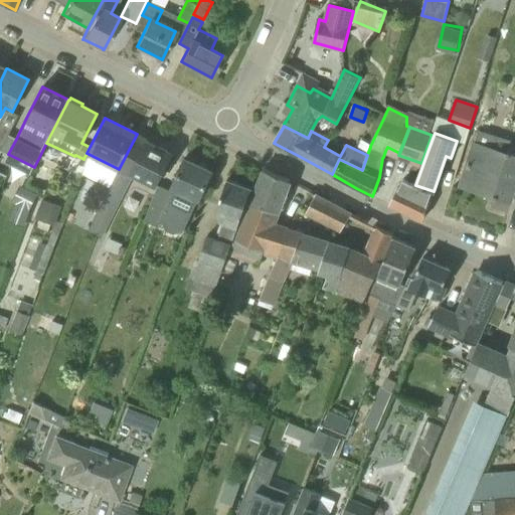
[(119,169),(105,198),(118,204),(133,174),(156,185),(172,153),(149,142),(150,140),(137,134),(119,169)]
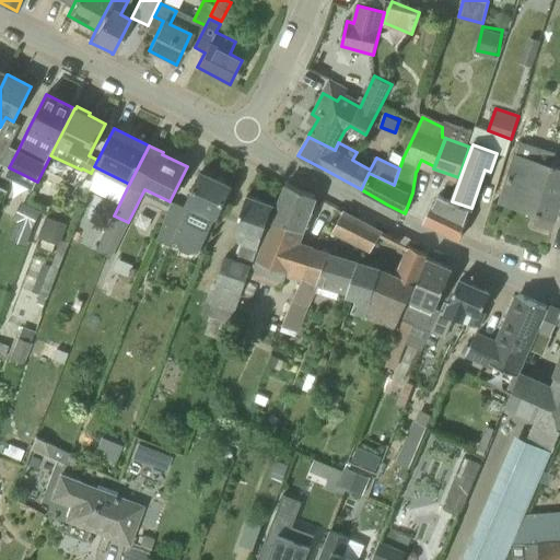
[(559,205),(559,167),(552,165),(551,167),(516,156),(502,201),(537,212),(536,214),(556,221),(559,205)]
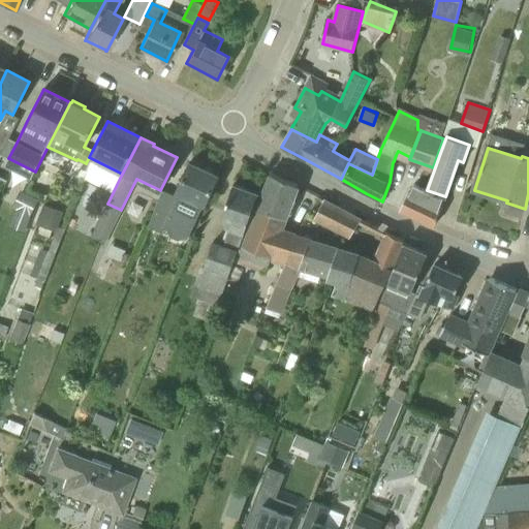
[(170,237),(178,241),(186,238),(189,239),(218,177),(190,163),(178,191),(176,190),(174,196),(163,191),(150,227),(162,234),(165,228),(167,229),(170,237)]
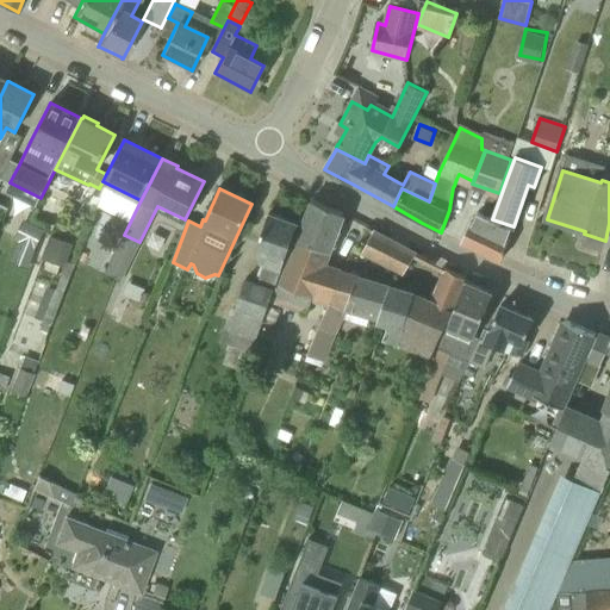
[(343,213),(312,200),(280,285),(312,297),(311,299),(329,304),(340,272),(325,267),(329,257),(330,253),(343,213)]
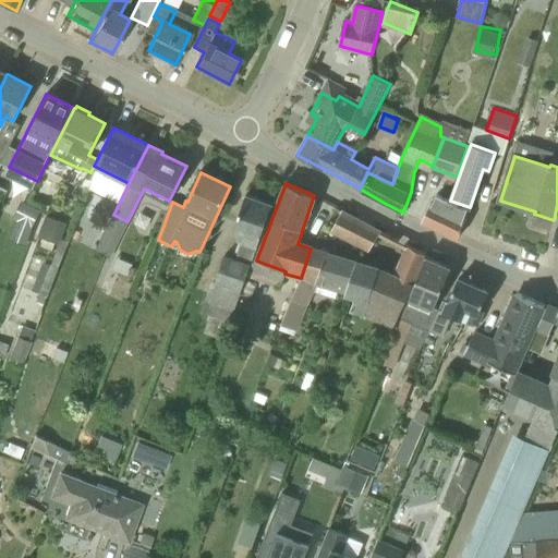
[(241,291),(246,277),(273,204),(246,194),(233,229),(245,233),(242,241),(243,241),(237,261),(225,256),(215,282),(241,291)]
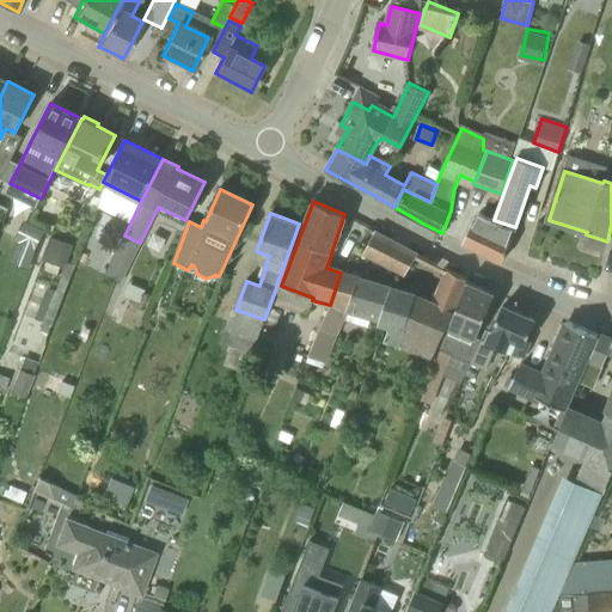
[(503,261),(505,257),(515,231),(514,231),(515,227),(494,220),(491,219),(479,213),(473,224),(472,224),(463,242),(503,261)]
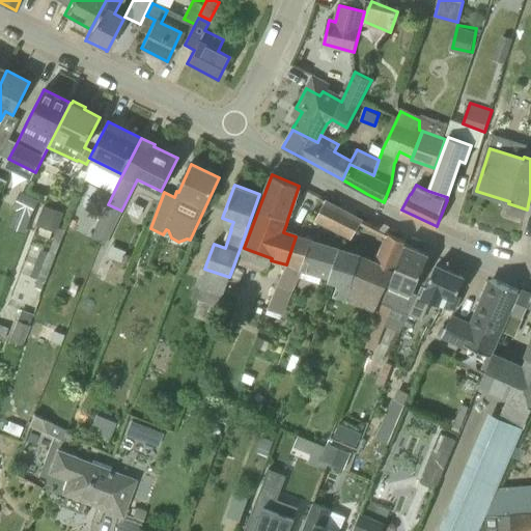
[(28,230),(42,196),(24,189),(10,224),(28,230)]
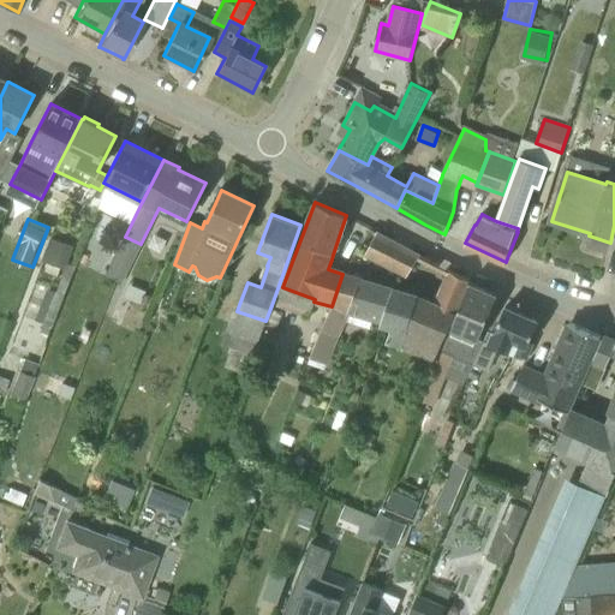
[(395,242),(377,232),(365,254),(384,262),(393,245),(395,242)]
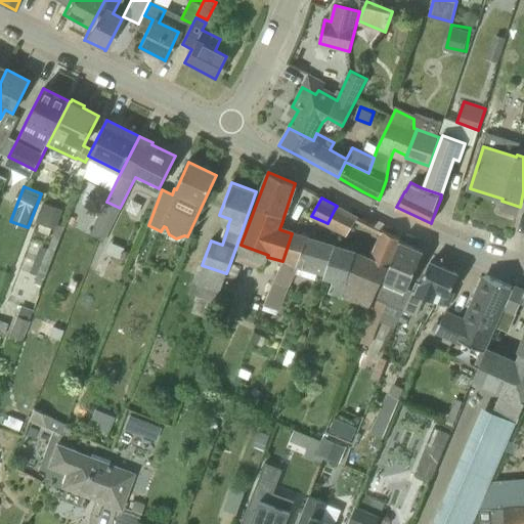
[(40,219),(58,224),(63,205),(45,200),(40,219)]
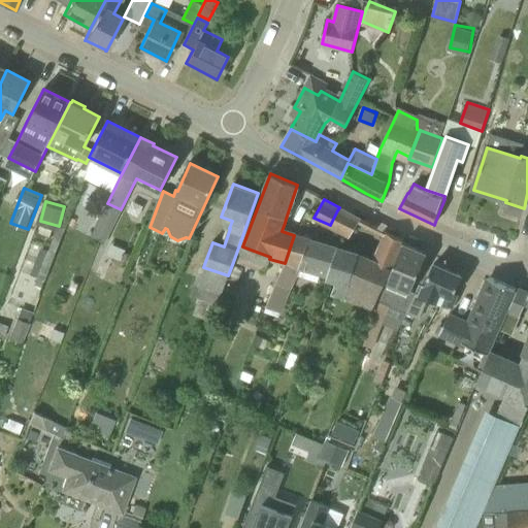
[(91,237),(104,243),(109,233),(96,227),(91,237)]
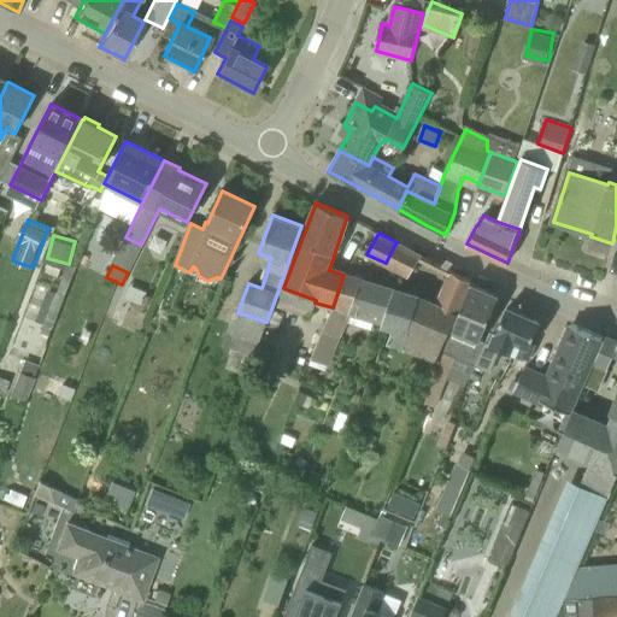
[(394,289),(383,323),(383,324),(391,327),(385,342),(433,358),(456,313),(470,281),(448,270),(447,271),(452,274),(438,305),(419,298),(394,289)]
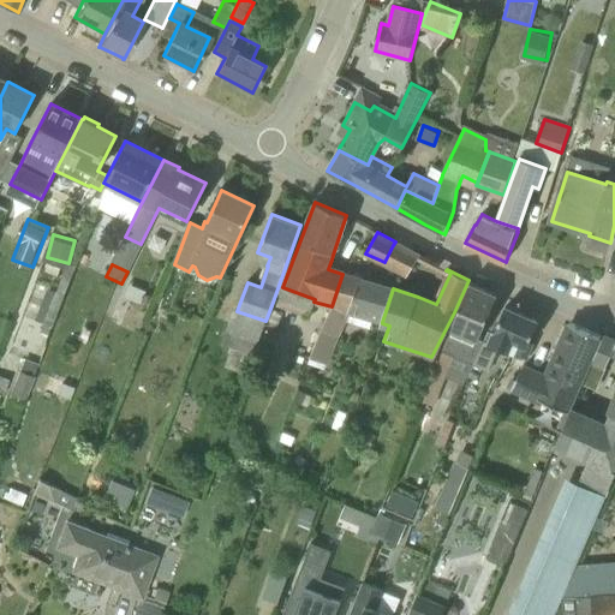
[(328,365),(339,338),(350,312),(382,322),(393,288),(342,273),(342,274),(332,306),(321,330),(310,358),(328,365)]
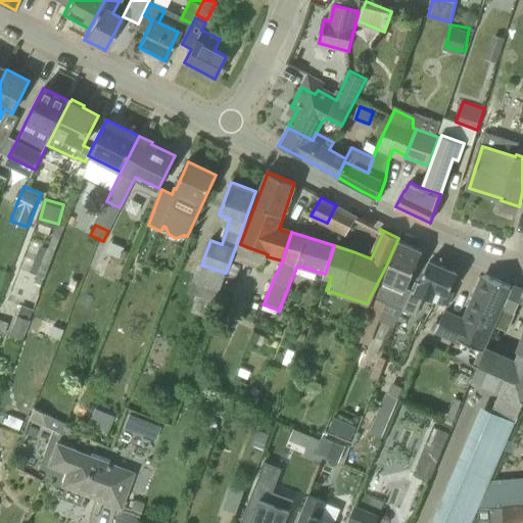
[(406,290),(423,251),(399,241),(383,280),(375,299),(390,305),(398,286),(406,290)]
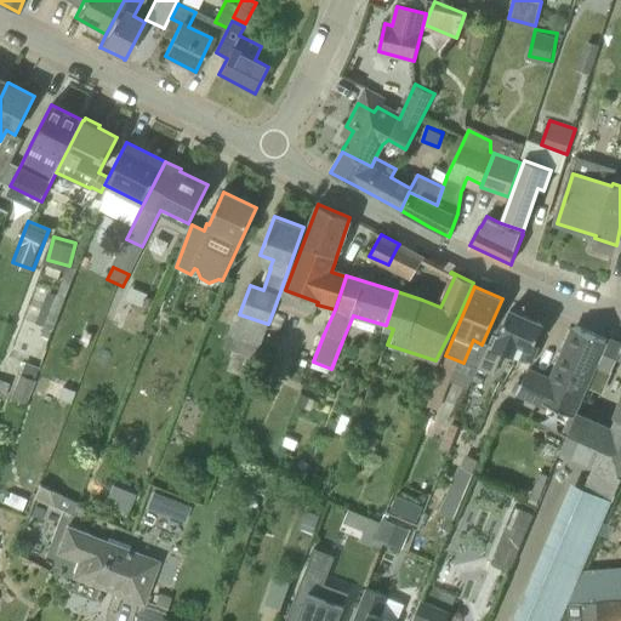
[(519,362),(533,363),(537,351),(534,348),(543,325),(511,311),(495,347),(489,345),(478,369),(494,375),(503,352),(513,355),(518,343),(525,346),(519,362)]
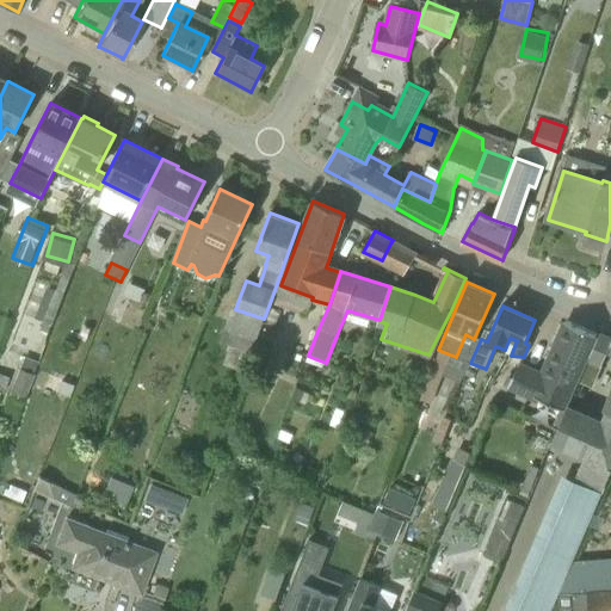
[(511,384),(534,396),(562,409),(597,334),(567,321),(543,377),(538,375),(520,366),(511,384)]
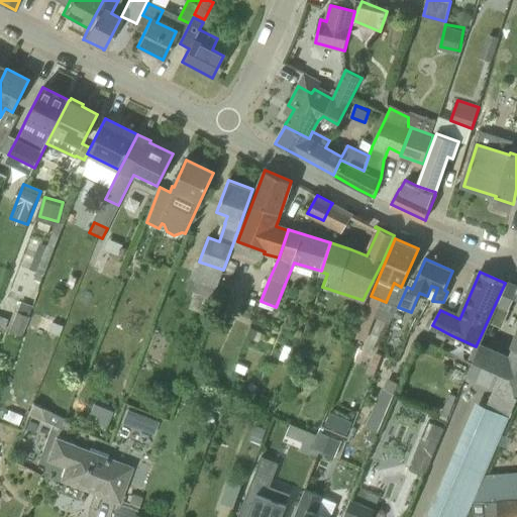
[(516,287),(508,284),(498,304),(509,308),(516,291),(516,287)]
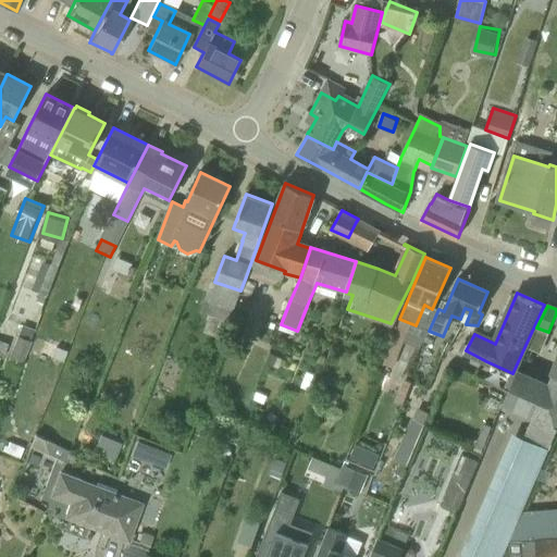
[(21,325),(7,361),(20,367),(34,331),(21,325)]
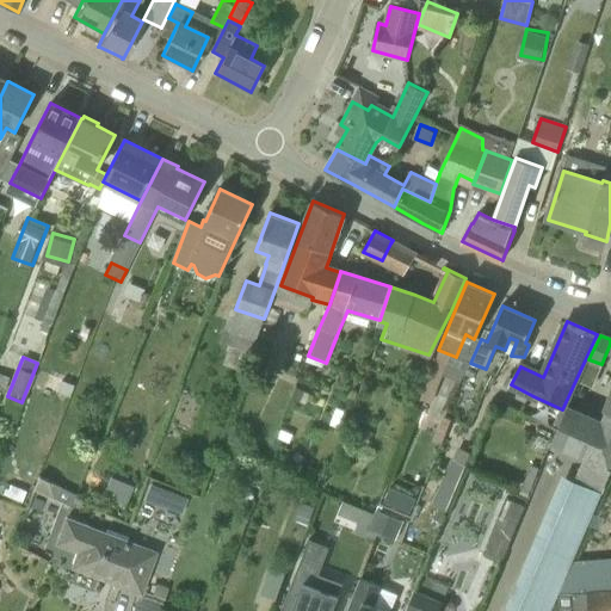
[(442,375),(431,370),(420,397),(431,402),(442,375)]
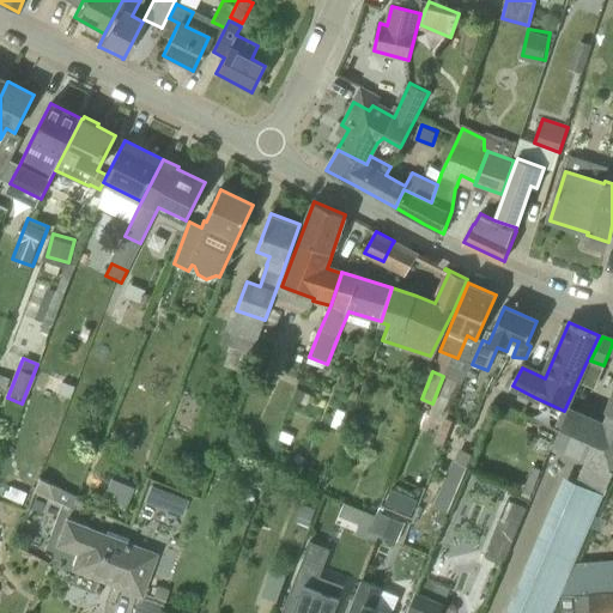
[(612,402),(606,424),(583,413),(569,408),(553,448),(586,462),(576,483),(605,495),(612,474),(612,402)]
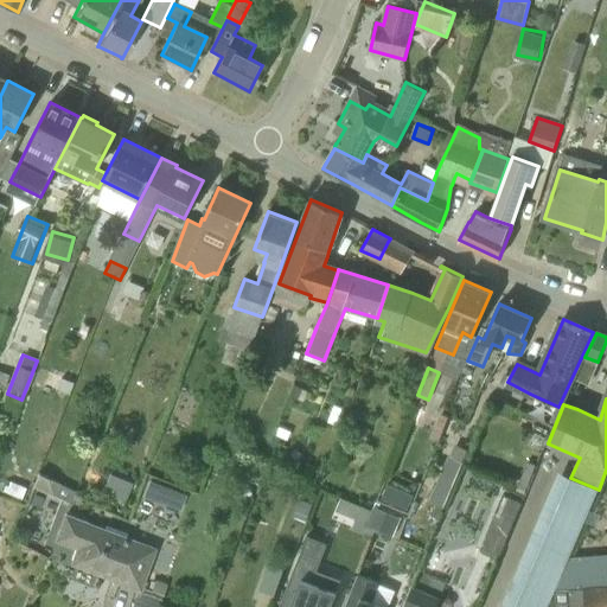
[(350,425),(345,436),(365,443),(369,432),(350,425)]
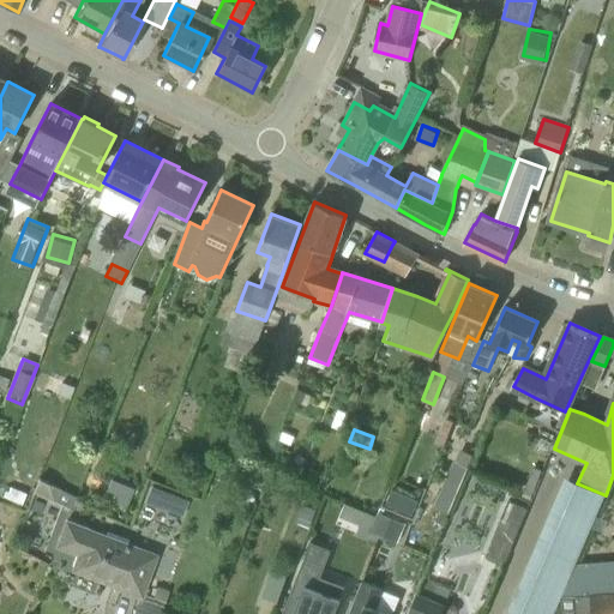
[(453,462),(434,506),(449,513),(468,468),(453,462)]
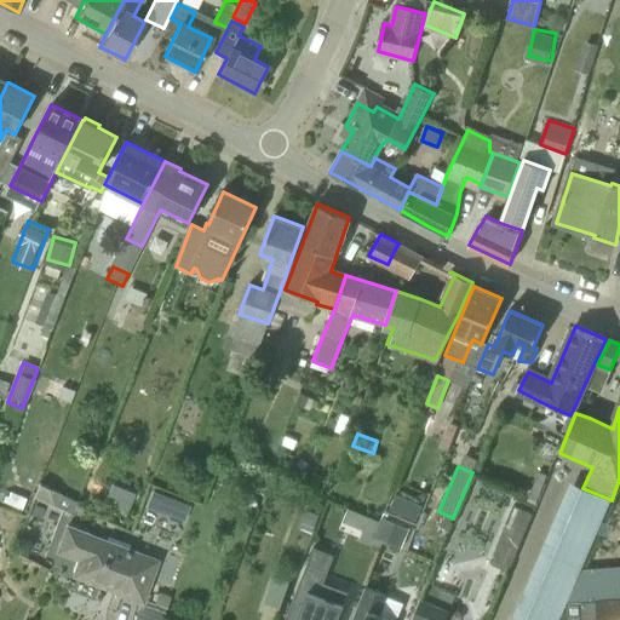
[(613,564),(619,547),(619,480),(612,500),(589,555),(613,564)]
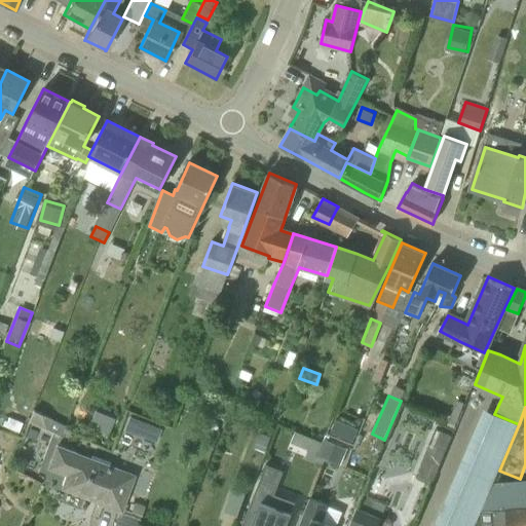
[(46,431),(46,429),(62,437),(66,428),(64,427),(65,425),(33,411),(28,423),(46,431)]
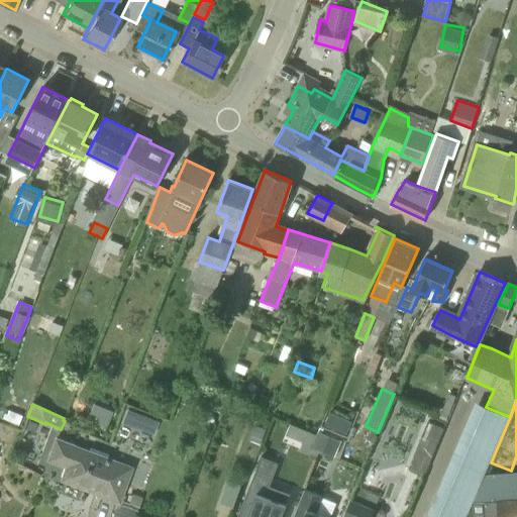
[(422,436),(409,469),(425,476),(444,429),(429,423),(423,437),(422,436)]
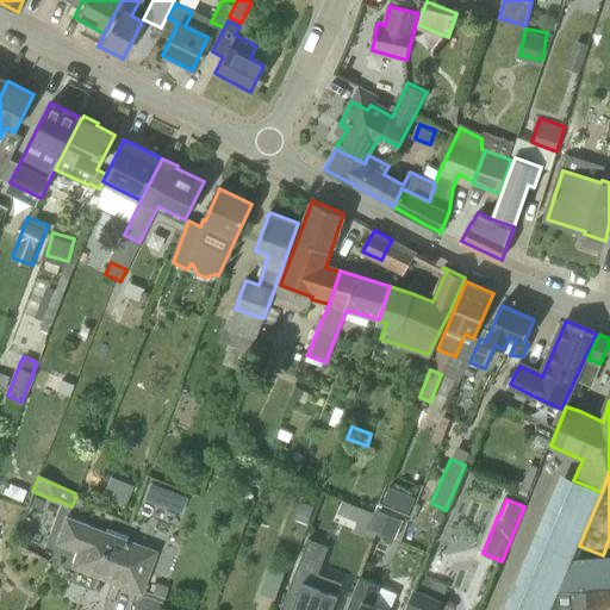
[(398,534),(402,512),(343,500),(338,523),(398,534)]
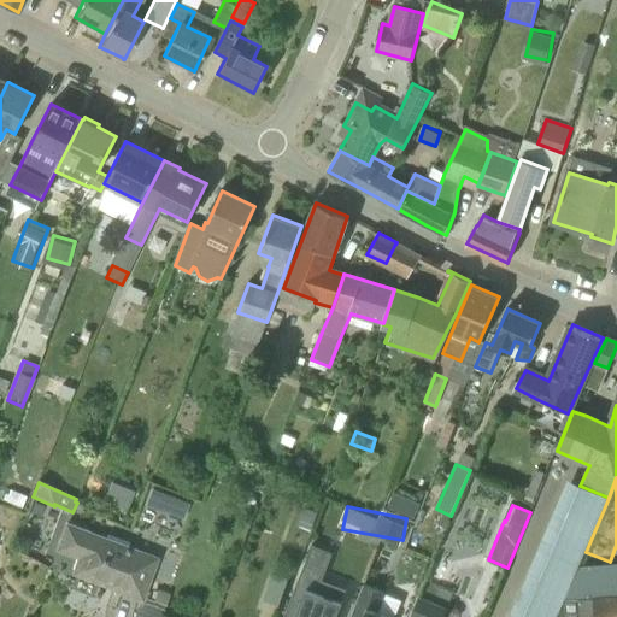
[(160,616),(165,607),(141,598),(156,559),(89,534),(90,532),(66,523),(57,548),(80,557),(72,575),(140,600),(134,616),(135,616),(136,616),(137,616),(160,616)]
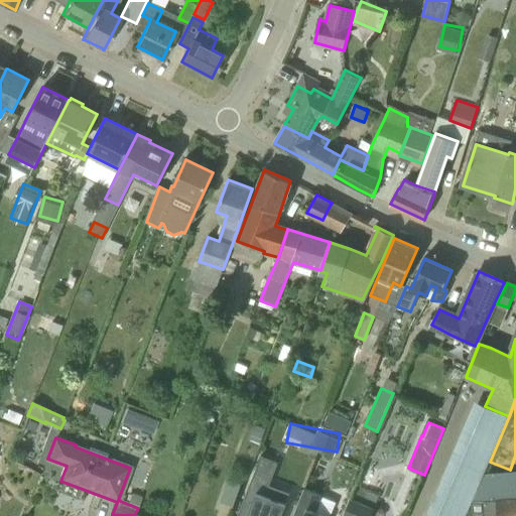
[(281,515),(286,504),(286,503),(266,495),(270,485),(278,462),(261,456),(237,515),(281,515)]
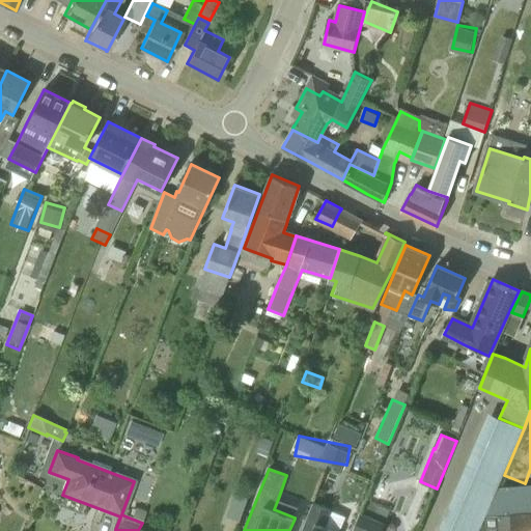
[(228,510),(240,514),(248,494),(235,490),(228,510)]
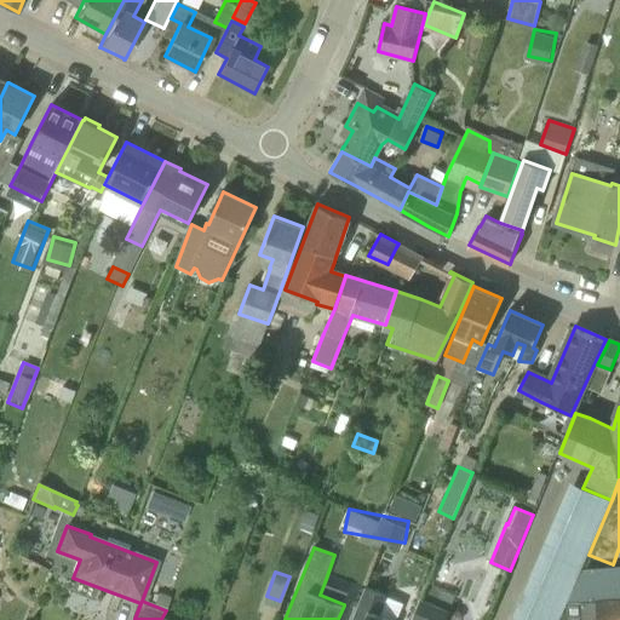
[(394,619),(379,614),(386,596),(366,587),(351,619),(394,619)]
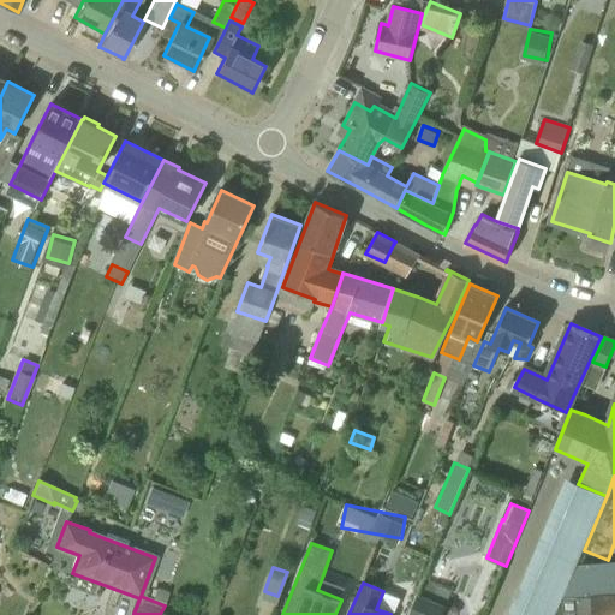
[(425,583),(419,596),(418,595),(408,614),(441,614),(452,593),(425,583)]
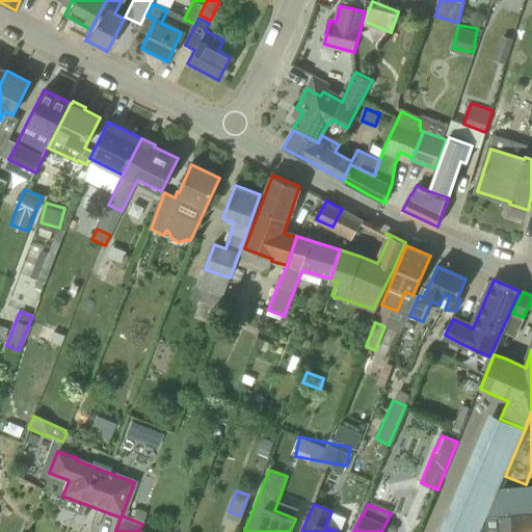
[(531,531),(531,512),(497,515),(498,531),(531,531)]
